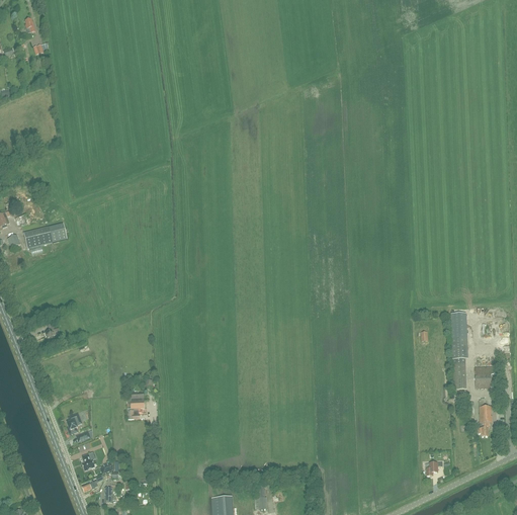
[(29,30),(33,29),(30,16),(23,18),(24,23),(23,23),(26,31),(29,30)]
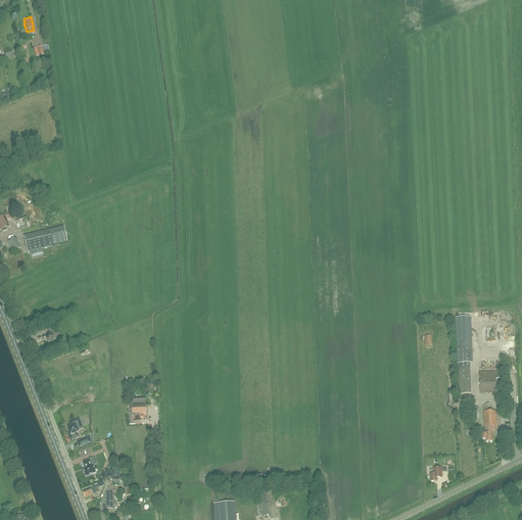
[(46,45),(45,42),(41,44),(37,45),(33,46),(35,52),(35,54),(43,51),(41,47),(46,45)]
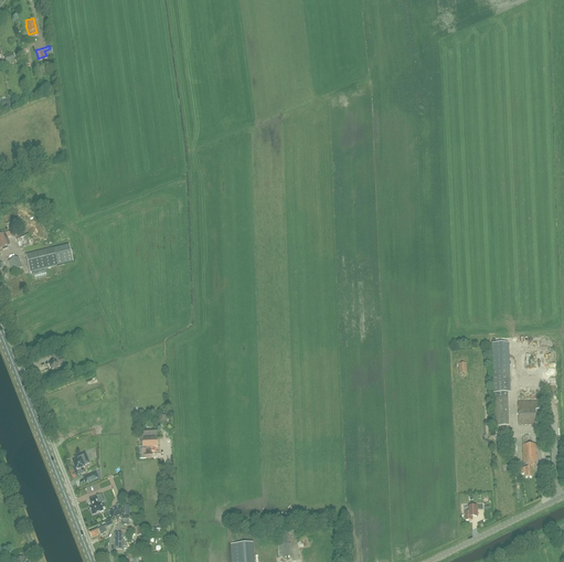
[(13,50),(11,50),(2,53),(4,61),(13,57),(13,55),(14,54),(13,50)]
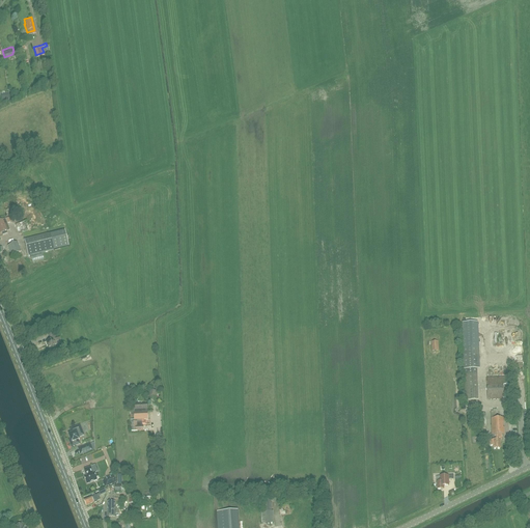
[(5,228),(8,227),(4,216),(0,217),(0,229),(1,229),(1,232),(6,230),(5,228)]
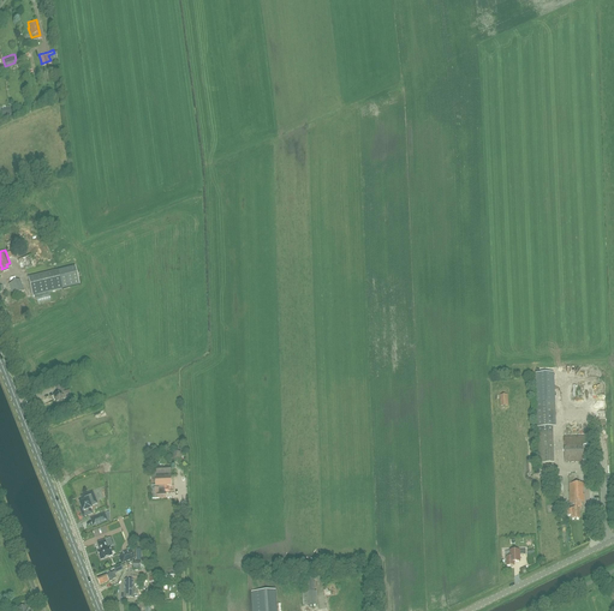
[(31,293),(78,281),(73,263),(27,275),(31,293)]
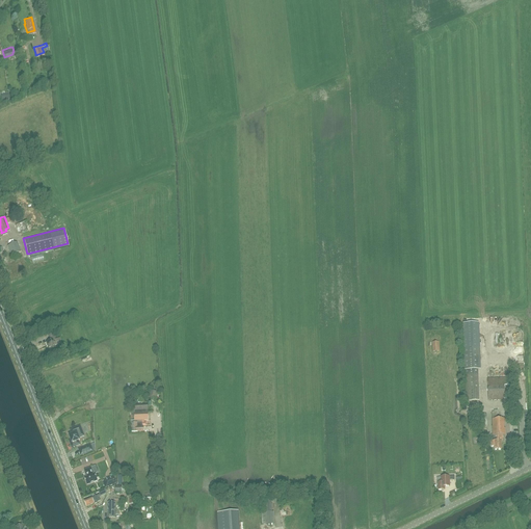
[(10,253),(20,249),(16,239),(6,243),(10,253)]
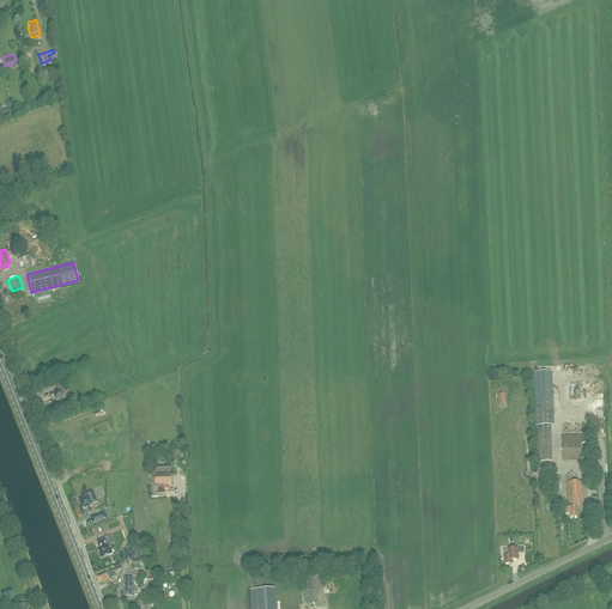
[(553,366),(534,367),(537,408),(547,407),(547,397),(555,396),(553,366)]
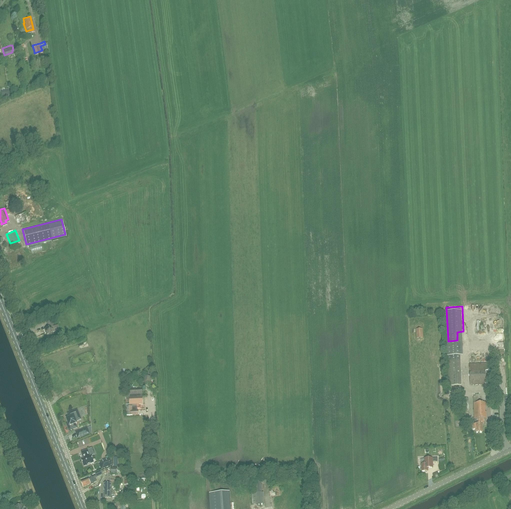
[(48,337),(55,334),(51,324),(52,324),(50,319),(45,321),(47,325),(43,327),(46,333),(47,333),(48,337)]
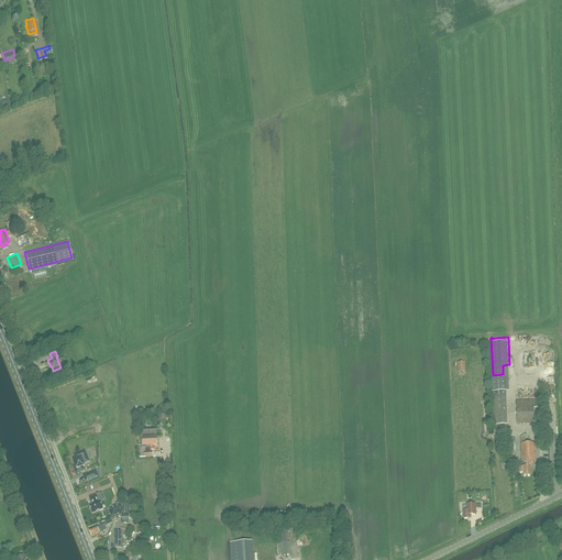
[(516,420),(539,420),(539,396),(516,397),(516,420)]
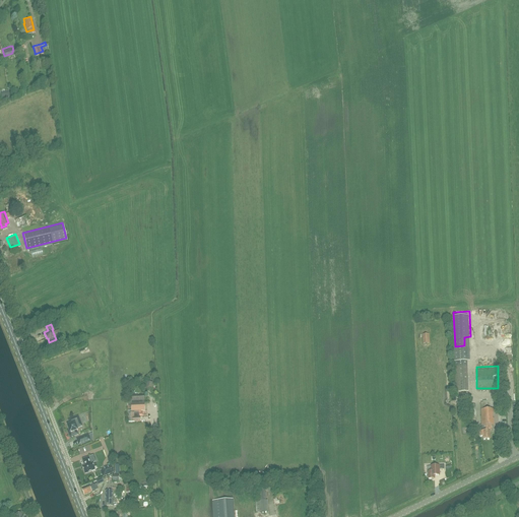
[(131,408),(127,408),(127,410),(127,419),(134,418),(139,418),(139,413),(142,413),(141,409),(140,409),(140,407),(143,407),(143,392),(130,392),(131,408)]
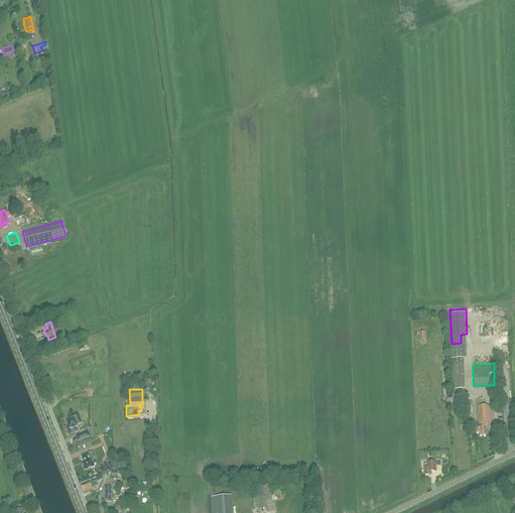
[(482,396),(476,396),(477,419),(476,419),(476,425),(475,425),(475,430),(478,430),(479,433),(486,432),(485,422),(486,422),(486,419),(489,419),(489,412),(488,412),(488,408),(489,408),(489,403),(482,403),(482,396)]
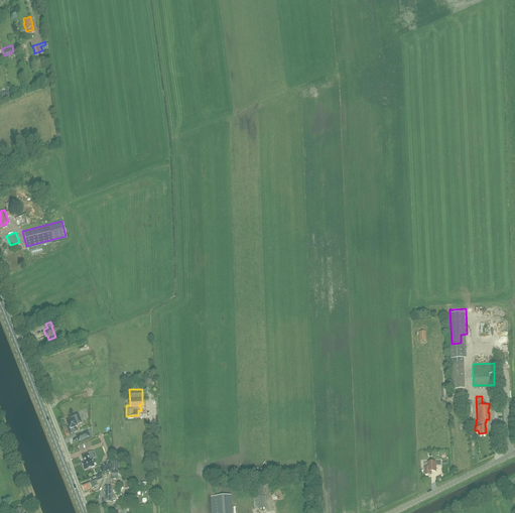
[(69,431),(77,428),(75,424),(77,423),(76,422),(81,420),(77,410),(68,414),(69,418),(66,419),(69,426),(67,426),(69,431)]
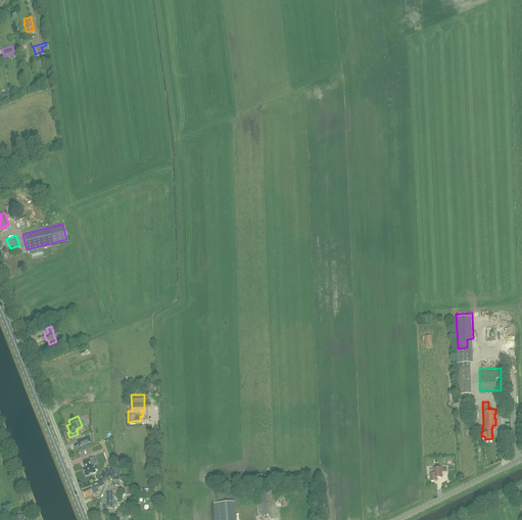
[(88,434),(77,438),(79,444),(90,440),(88,434)]
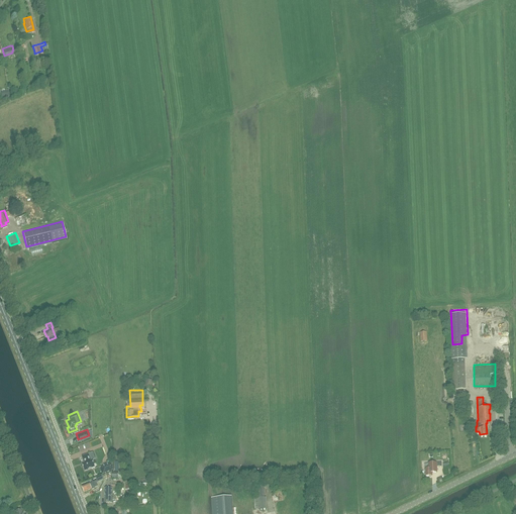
[(84,460),(81,461),(84,469),(94,465),(91,457),(90,458),(87,451),(81,453),(83,458),(84,458),(84,460)]
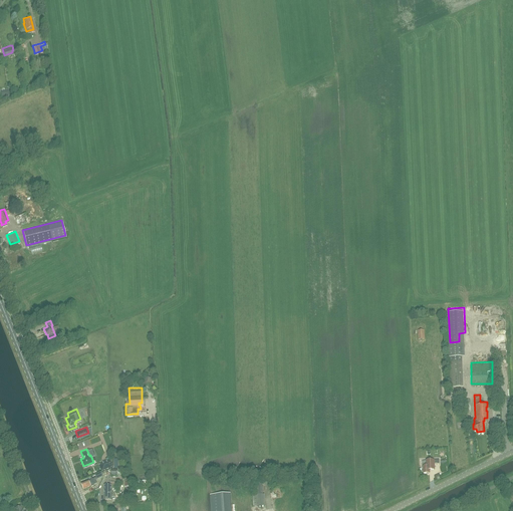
[(425,463),(422,463),(422,470),(423,470),(424,471),(425,471),(425,470),(429,470),(429,465),(432,465),(432,461),(438,461),(438,457),(425,458),(421,458),(422,462),(425,462),(425,463)]
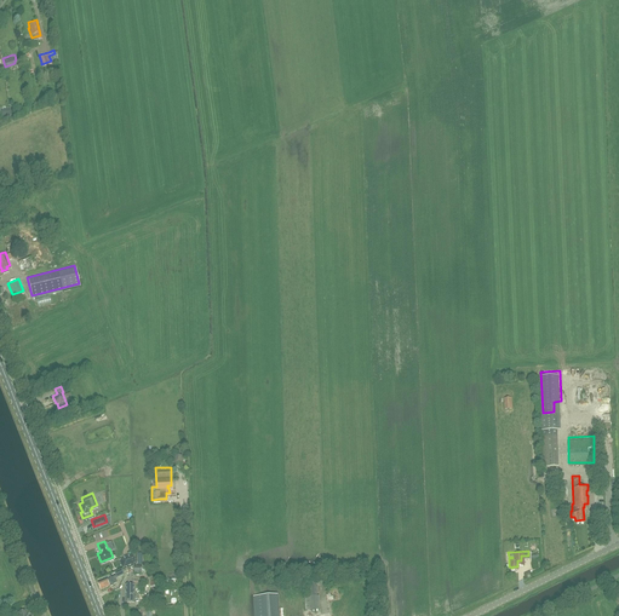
[(135,559),(131,552),(120,557),(122,564),(135,559)]
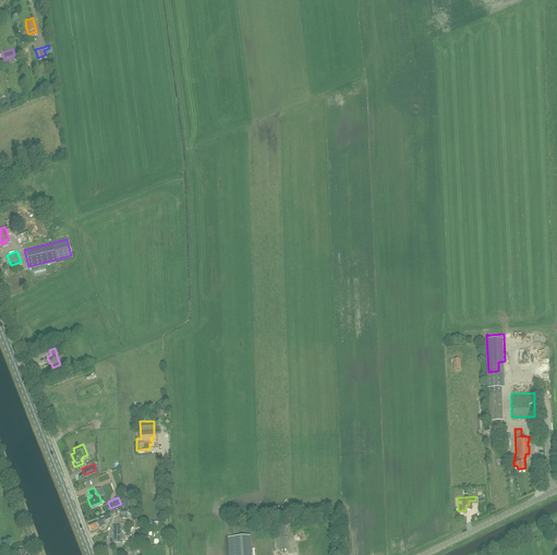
[(98,518),(87,522),(89,528),(97,525),(98,526),(101,525),(101,523),(105,522),(103,518),(110,515),(110,509),(103,513),(103,514),(97,516),(98,518)]
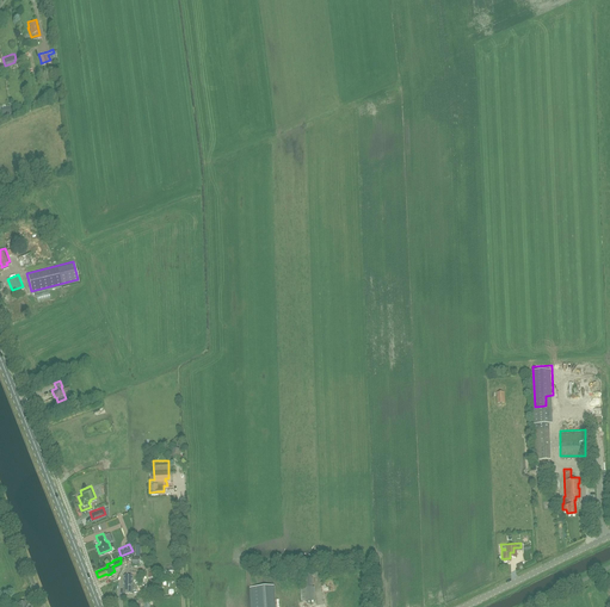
[(129,569),(129,573),(122,573),(122,590),(131,590),(131,586),(136,586),(136,582),(131,582),(131,578),(136,578),(136,576),(139,576),(139,570),(129,569)]
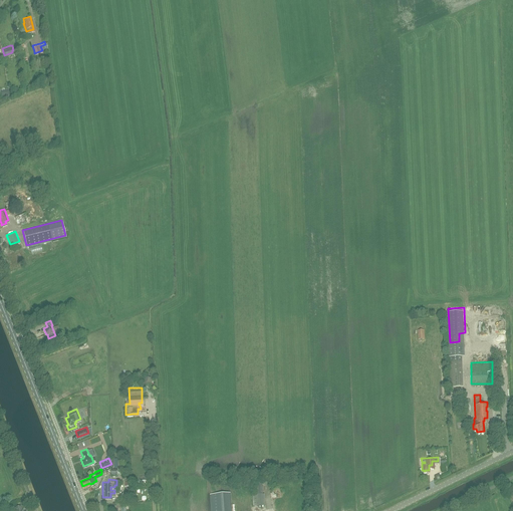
[(210,510),(230,510),(230,491),(209,492),(210,510)]
